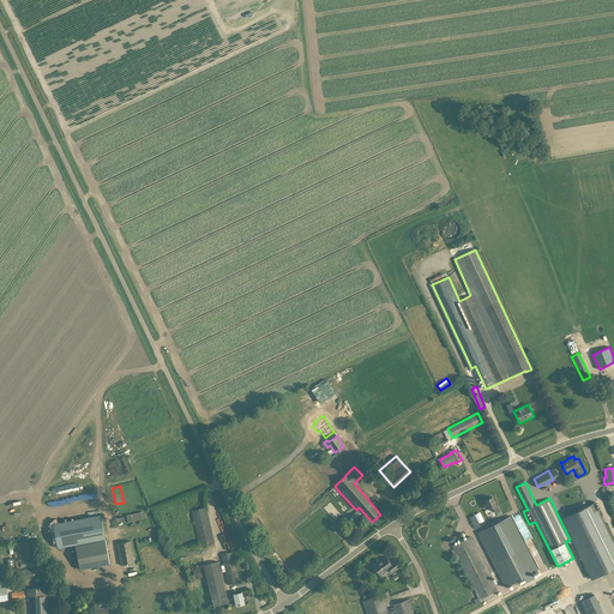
[(493,497),(485,500),(489,509),(493,507),(495,513),(500,511),(498,505),(497,505),(493,497)]
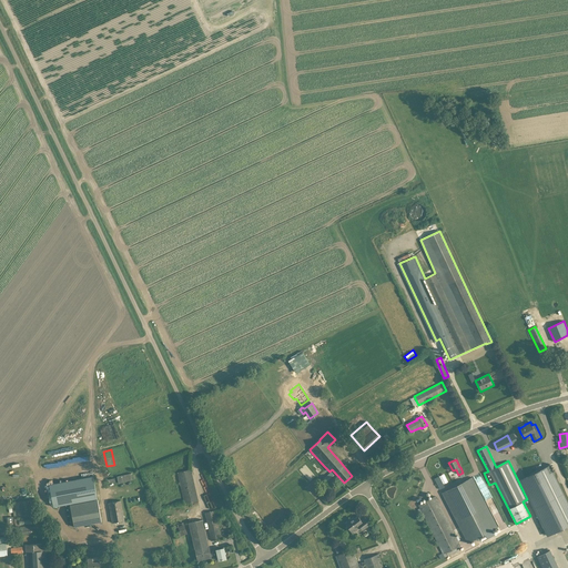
[(567,504),(549,465),(536,472),(529,475),(525,477),(520,479),(548,536),(555,533),(567,525),(567,504)]
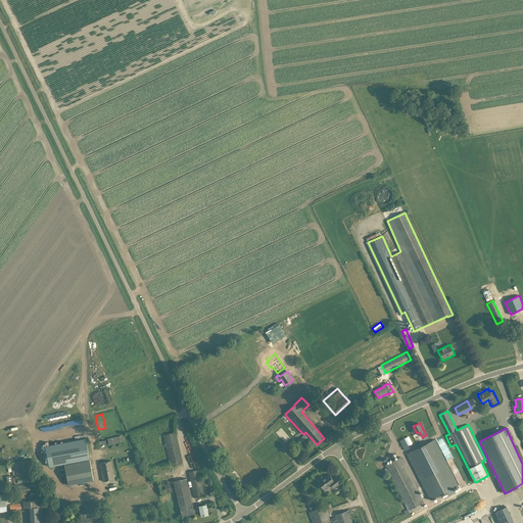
[(176,432),(162,435),(170,464),(182,461),(176,432)]
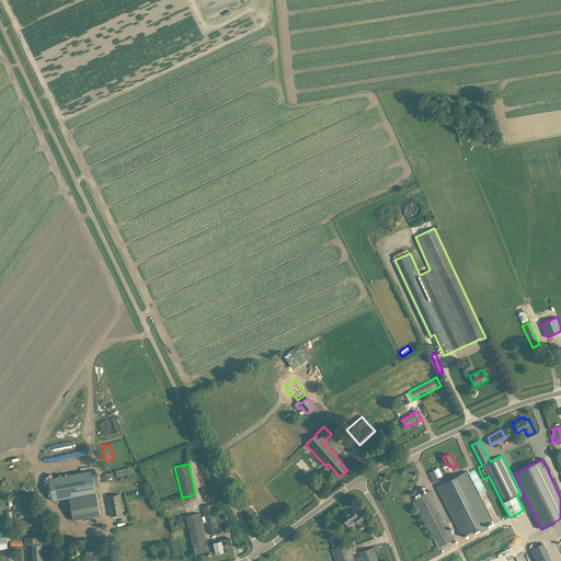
[(319,473),(323,479),(332,471),(327,466),(319,473)]
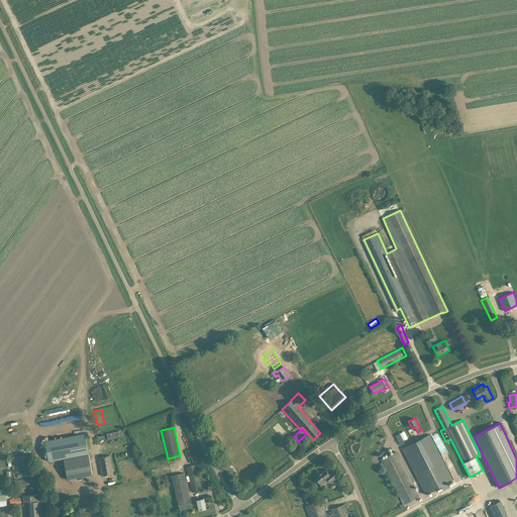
[(119,430),(107,433),(108,439),(121,436),(119,430)]
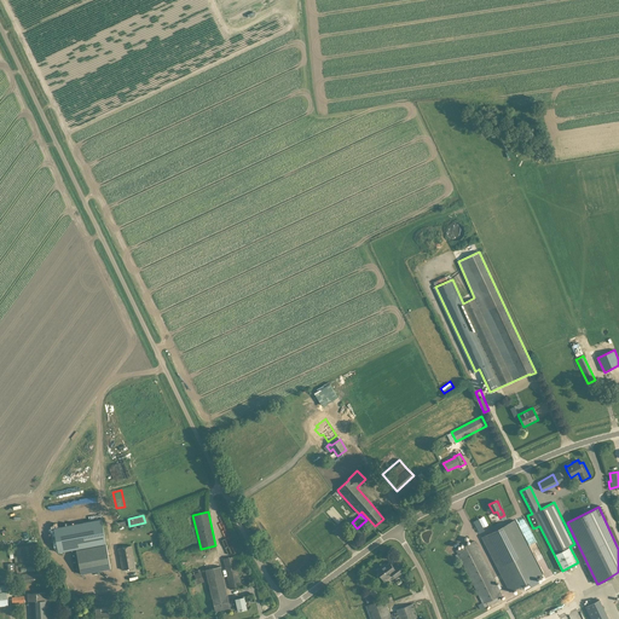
[(75,549),(75,550),(80,580),(110,568),(105,544),(100,519),(52,528),(57,553),(75,549)]
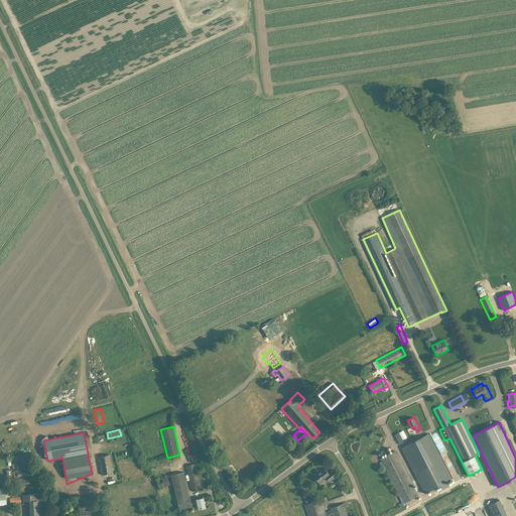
[(453,479),(429,433),(401,447),(425,493),(436,488),(437,490),(441,488),(440,486),(453,479)]
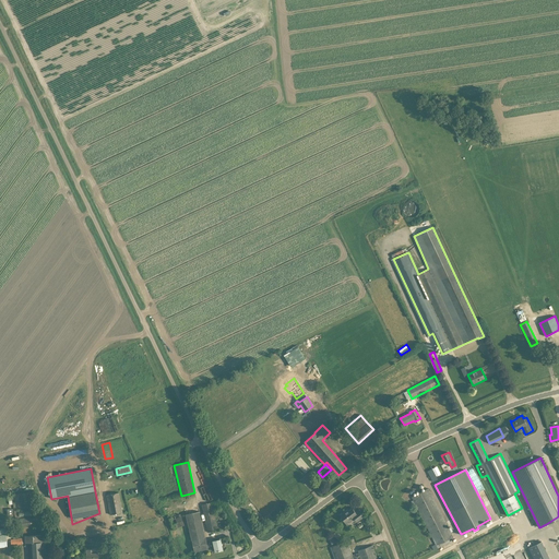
[(436,546),(437,545),(449,539),(452,537),(453,536),(451,532),(449,528),(429,488),(412,497),(419,512),(436,546)]
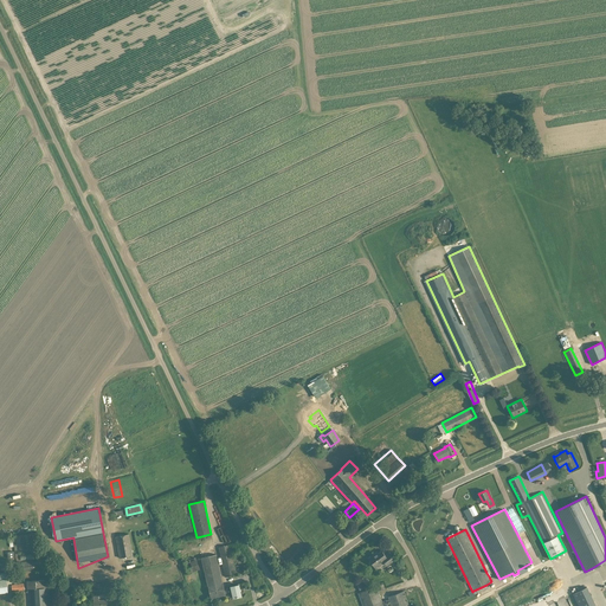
[(129,534),(115,536),(120,558),(133,555),(129,534)]
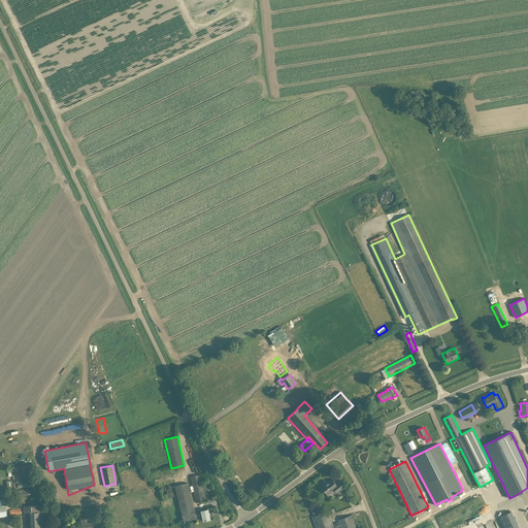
[(205,500),(200,474),(191,476),(197,502),(205,500)]
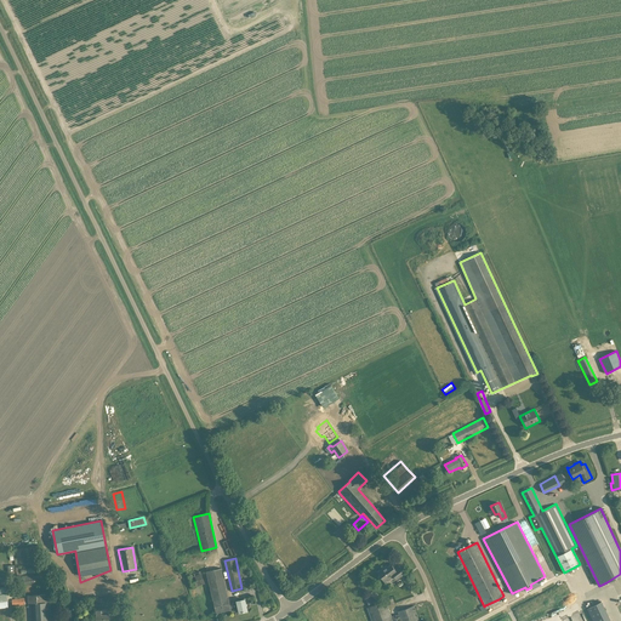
[(396,580),(404,574),(398,568),(396,570),(391,564),(387,567),(386,565),(377,573),(380,575),(379,576),(379,577),(380,579),(381,579),(382,579),(385,582),(393,575),(396,580)]
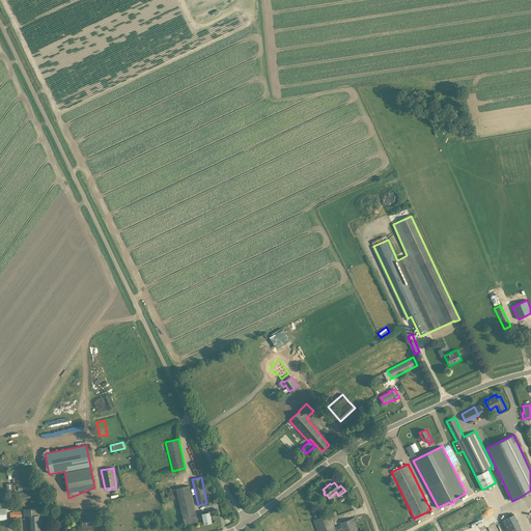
[(204,524),(212,522),(210,512),(202,513),(202,515),(196,516),(190,485),(176,488),(185,524),(197,521),(197,520),(203,519),(204,524)]
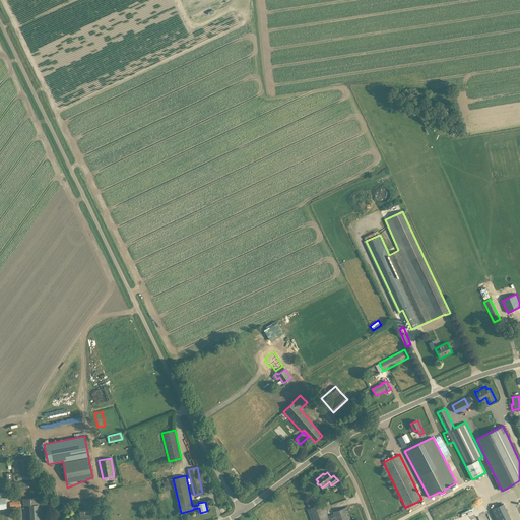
[(169,478),(163,479),(166,490),(172,489),(169,478)]
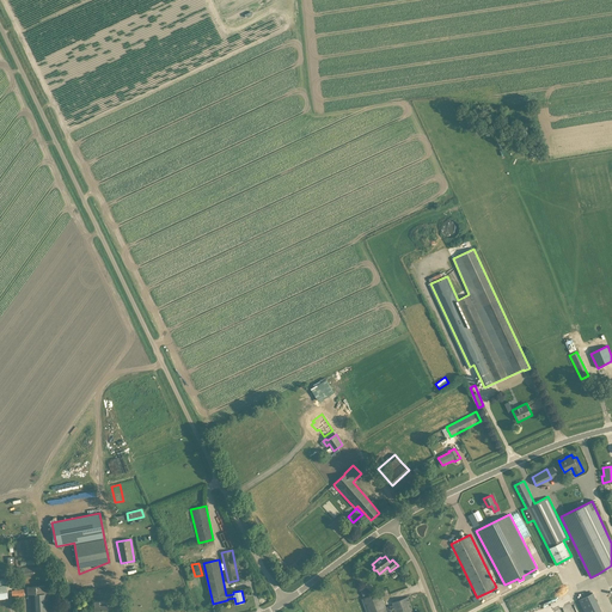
[(49,611),(49,593),(49,586),(26,587),(28,594),(34,594),(34,609),(34,611),(49,611)]
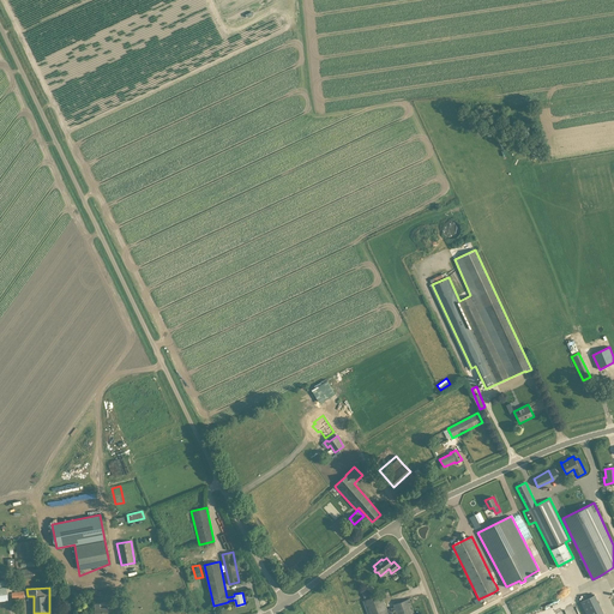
[(387,609),(384,601),(385,601),(383,594),(365,600),(368,613),(395,613),(396,613),(414,613),(409,599),(393,605),(393,607),(387,609)]
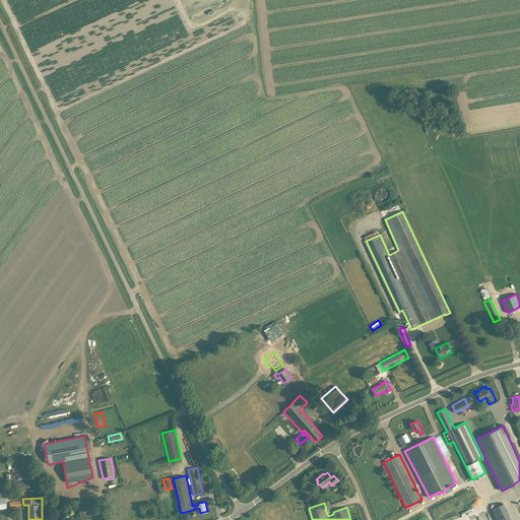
[(510,519),(503,505),(491,510),(496,519),(510,519)]
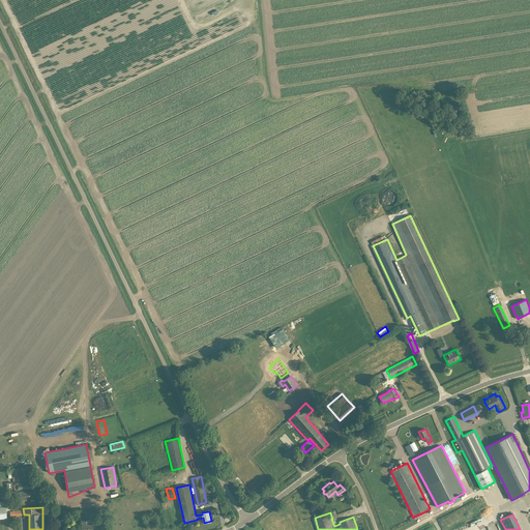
[(82,521),(82,529),(92,529),(92,525),(87,525),(86,521),(82,521)]
